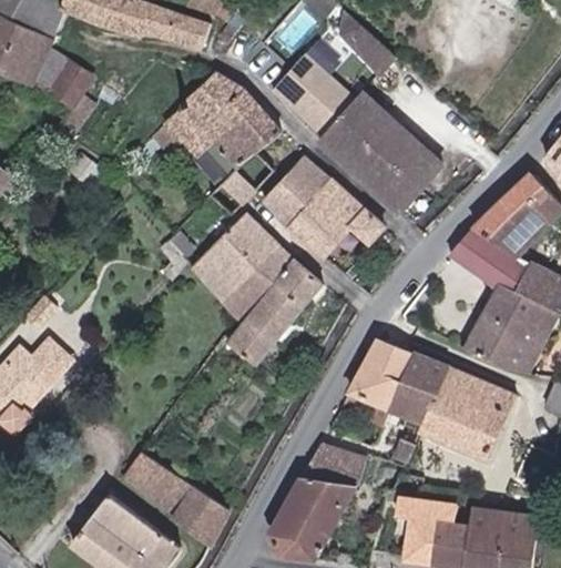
[(0,18),(49,38),(59,10),(61,0),(0,0),(0,18)]
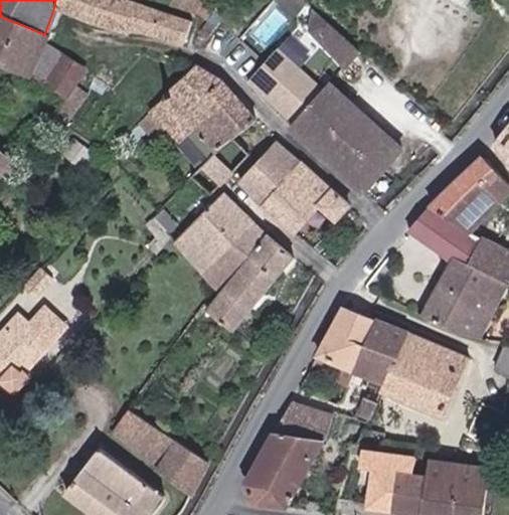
[(55,0),(53,9),(90,24),(98,0),(55,0)]
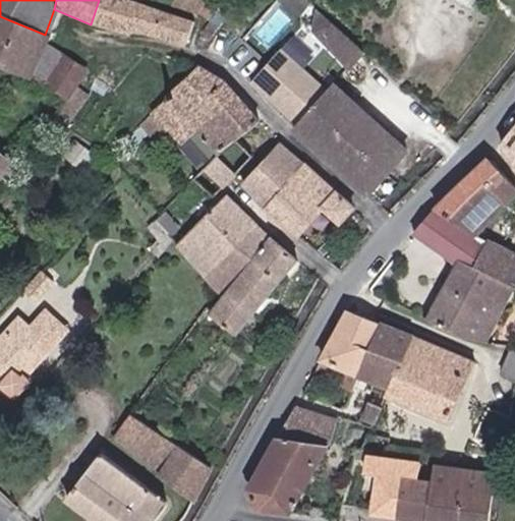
[(137,1),(134,0),(99,0),(91,24),(125,38),(129,29),(137,1)]
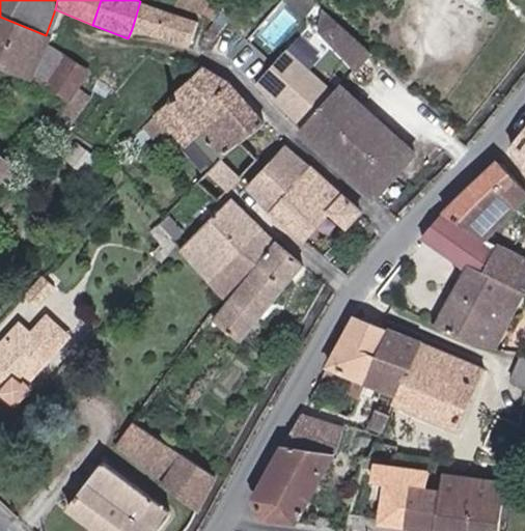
[(196,20),(140,1),(132,29),(189,46),(196,20)]
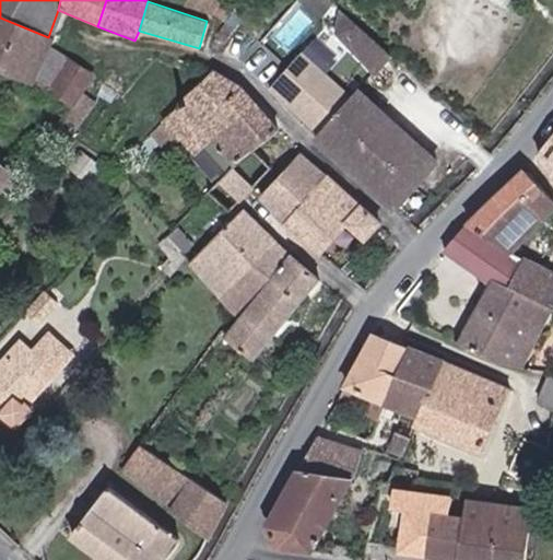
[(372,74),(387,56),(334,8),(329,35),(372,74)]
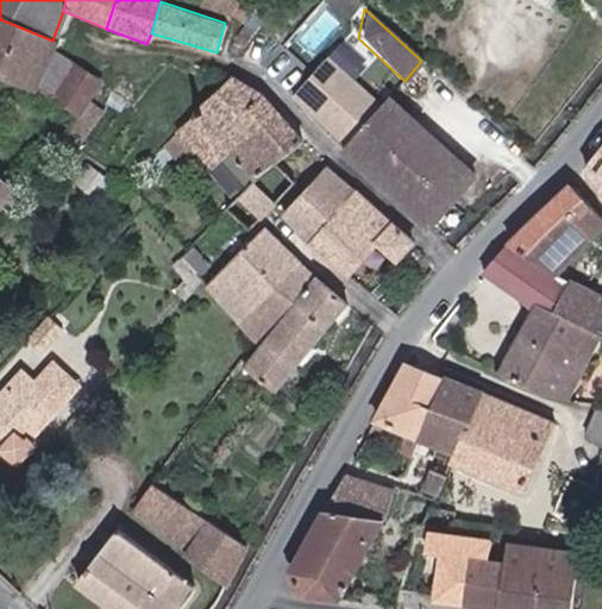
[(0,79),(30,92),(52,41),(0,19),(0,79)]
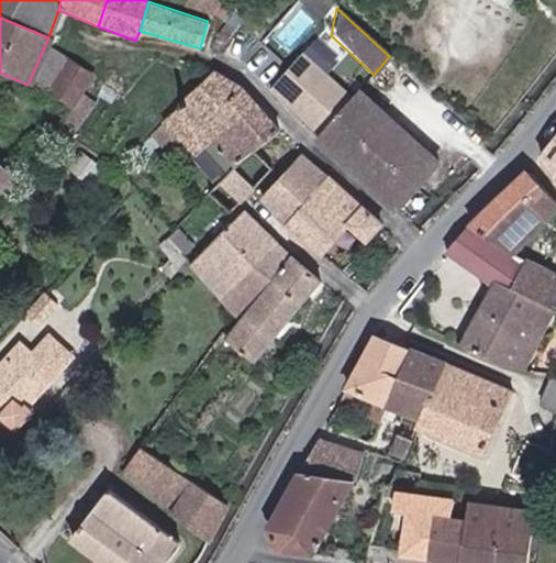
[(340,91),(297,54),(266,90),(309,128),(340,91)]
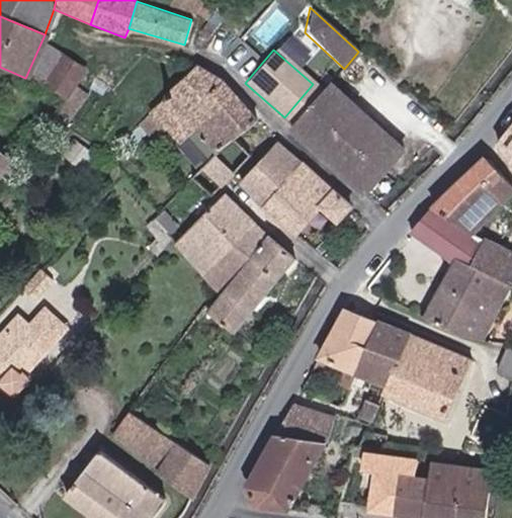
[(170,91),(139,123),(150,135),(163,122),(182,140),(177,144),(183,151),(180,156),(200,173),(255,116),(217,79),(190,66),(183,72),(168,87),(170,91)]
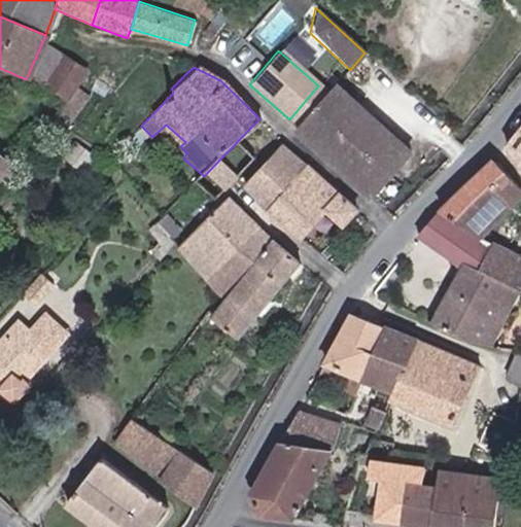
[(296,132),(370,200),(411,154),(336,86),(296,132)]
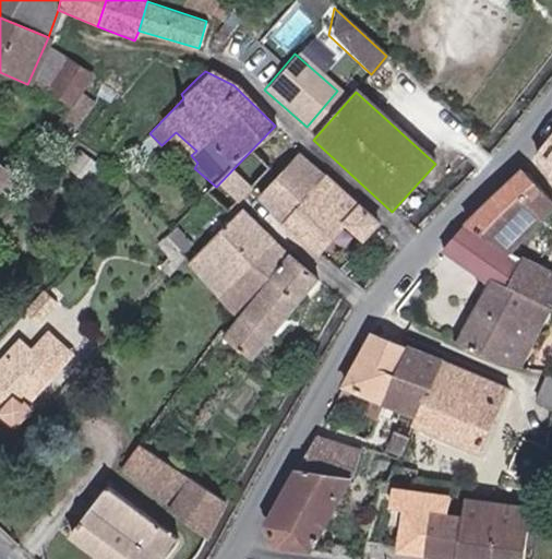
[(551,138),(535,161),(551,176),(551,138)]
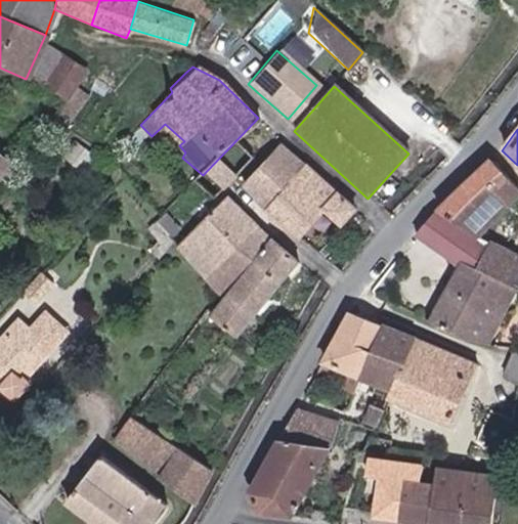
[(281,142),(242,183),(297,237),(321,213),(338,229),(353,213),(281,142)]
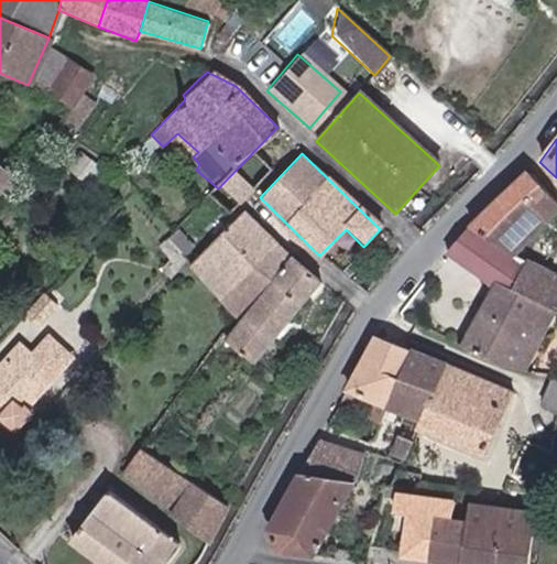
[(0,196),(18,177),(0,160),(0,196)]
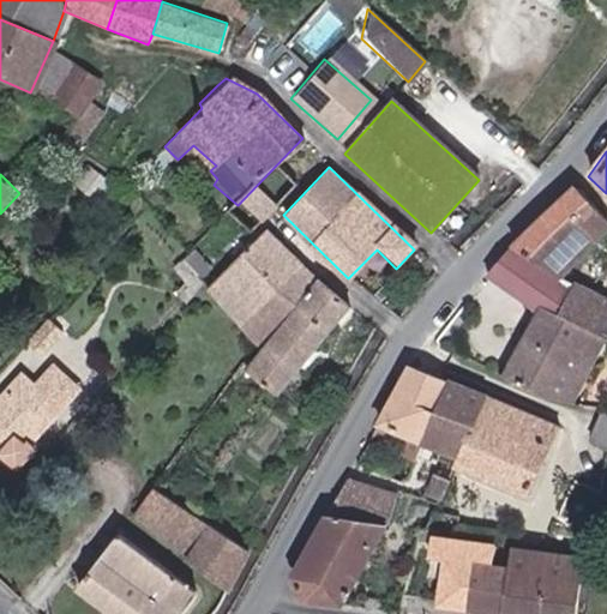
[(606,222),(606,220),(575,184),(511,245),(557,275),(606,222)]
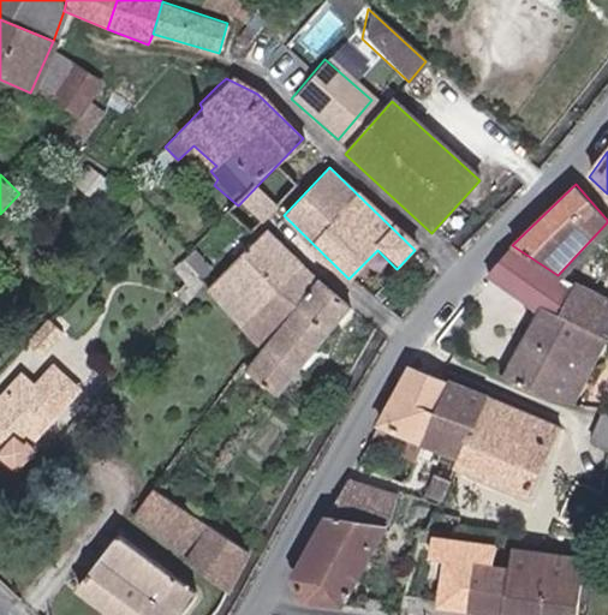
[(266,230),(208,288),(258,352),(244,374),(275,399),(350,308),(266,230)]
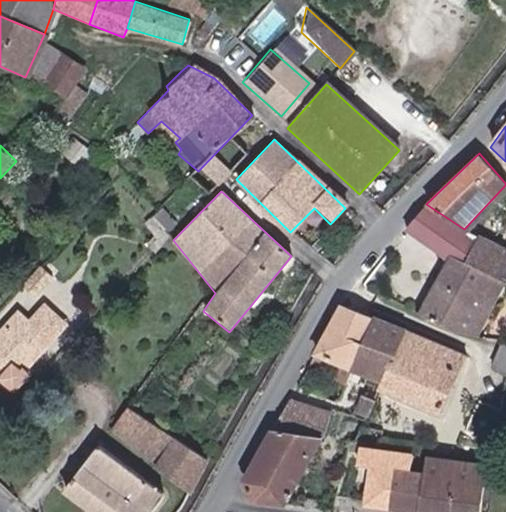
[(449,255),(465,261),(475,235),(464,229),(426,204),(404,229),(449,255)]
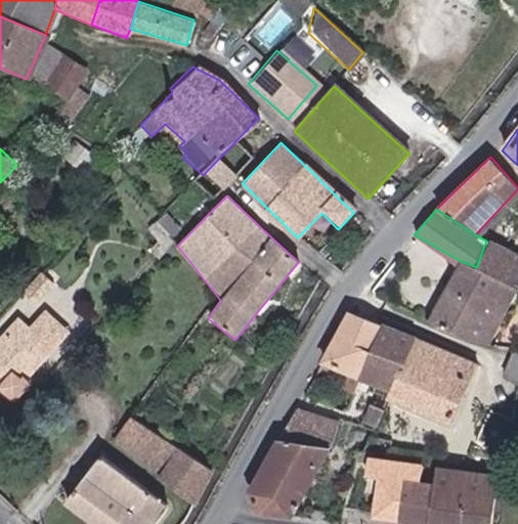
[(142,248),(153,258),(169,241),(148,222),(143,227),(154,236),(142,248)]
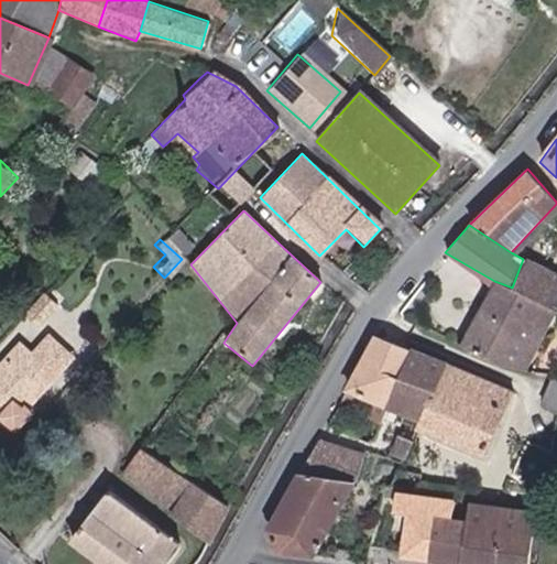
[(556,271),(524,256),(523,259),(512,288),(548,305),(556,310),(556,271)]
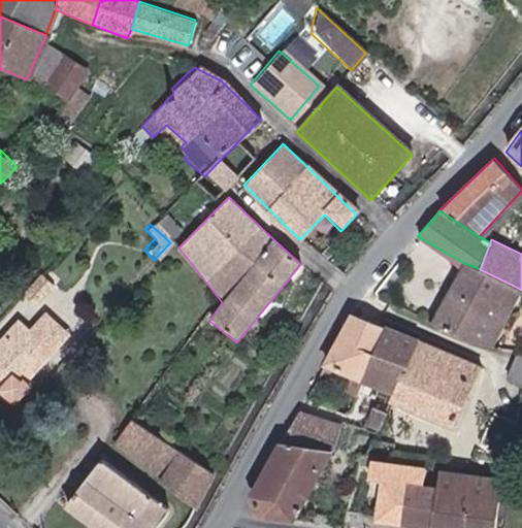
[(465,336),(489,342),(514,286),(480,269),(463,263),(432,320),(465,336)]
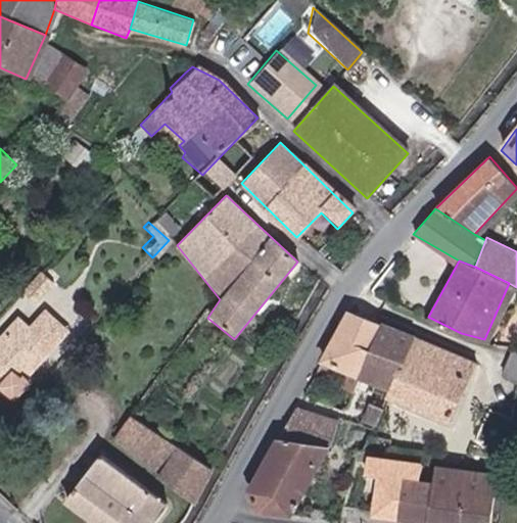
[(39,273),(21,290),(35,302),(51,284),(39,273)]
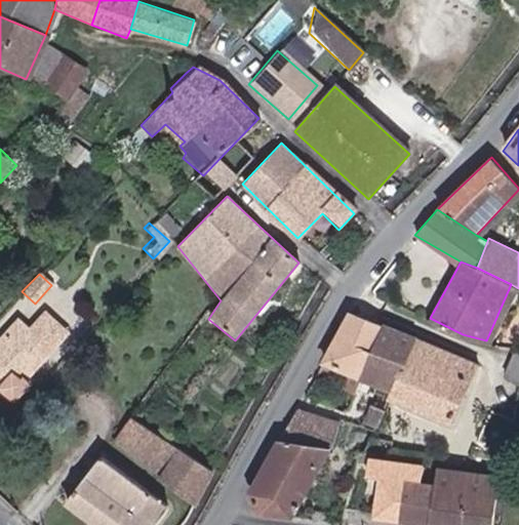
[(15,318),(0,334),(0,380),(14,394),(28,378),(24,374),(64,329),(44,312),(29,329),(15,318)]
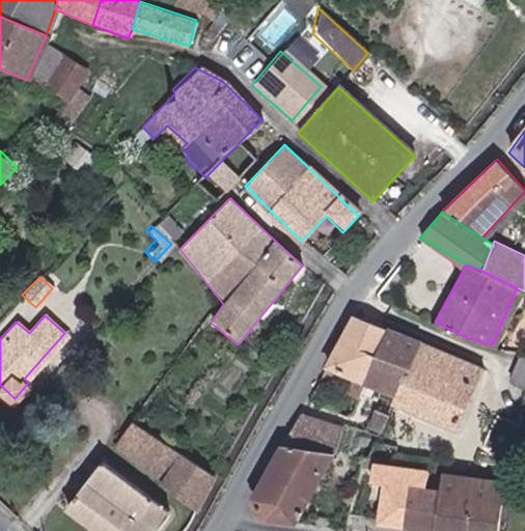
[(481,371),(351,315),(326,366),(393,395),(390,403),(395,406),(454,431),(481,371)]
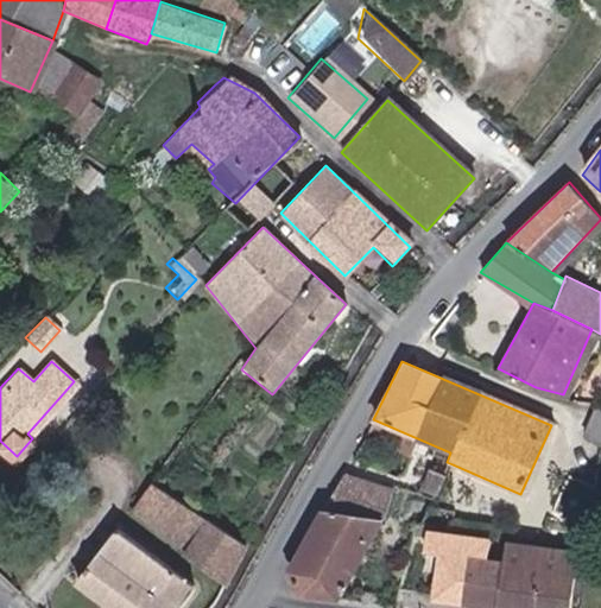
[(600,411),(590,407),(579,432),(600,442),(600,411)]
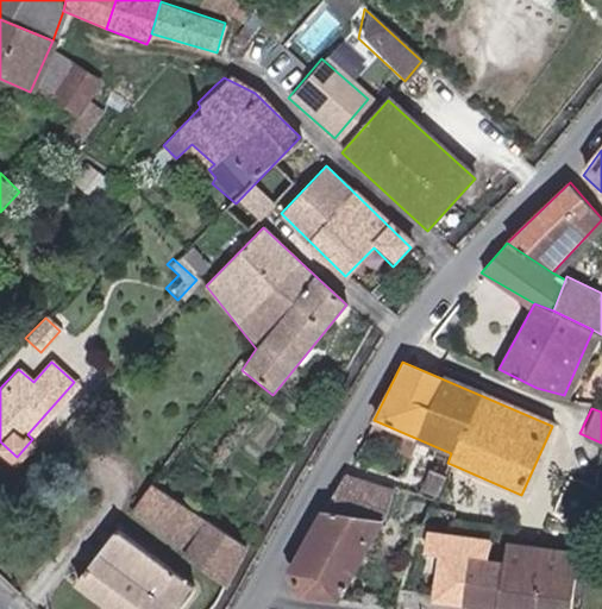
[(436,495),(444,473),(426,468),(418,489),(436,495)]
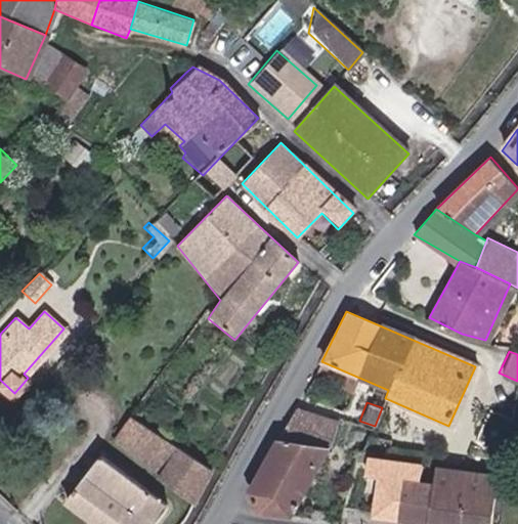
[(338,420),(296,407),(252,491),(264,509),(292,513),(329,446),(338,420)]
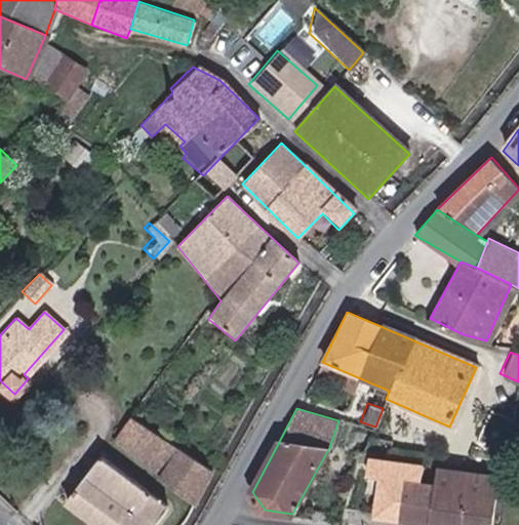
[(114,442),(190,501),(209,468),(129,422),(114,442)]
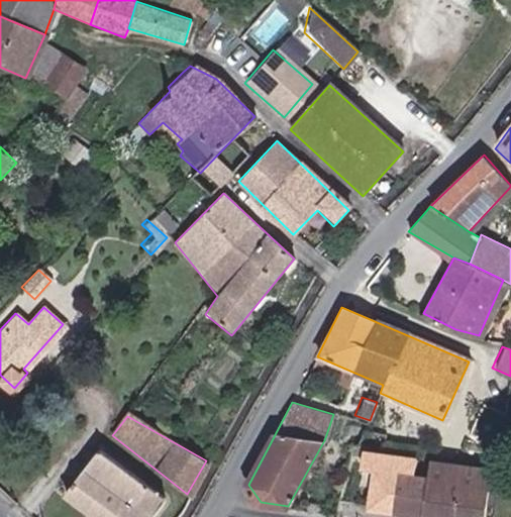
[(102,448),(66,492),(96,516),(138,516),(142,514),(145,516),(154,516),(167,501),(102,448)]
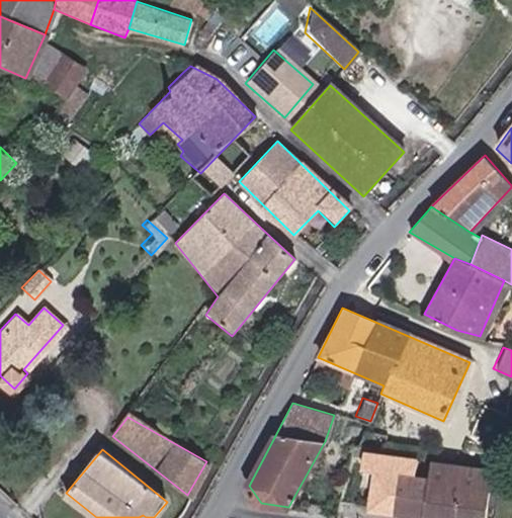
[(420,517),(421,517),(428,477),(415,475),(418,457),(363,450),(360,470),(371,472),(365,510),(420,517)]
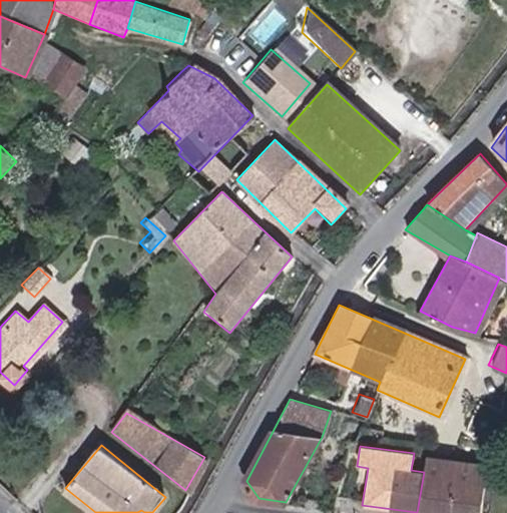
[(426,456),(424,472),(417,512),(476,512),(484,464),(426,456)]
